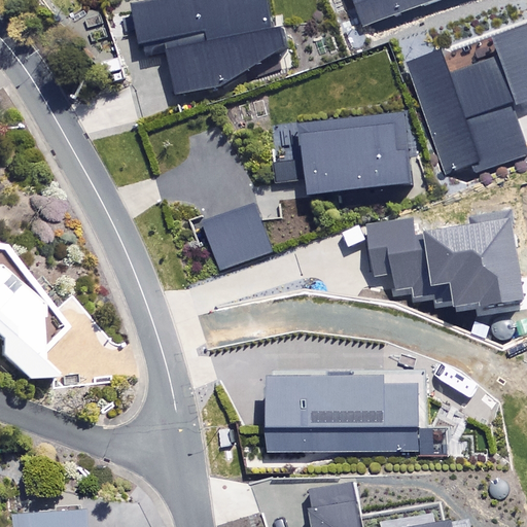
[(168,48),(177,93),(220,86),(285,41),(281,23),(272,25),(266,0),(135,0),(128,1),(137,46),(206,32),(208,40),(168,48)]
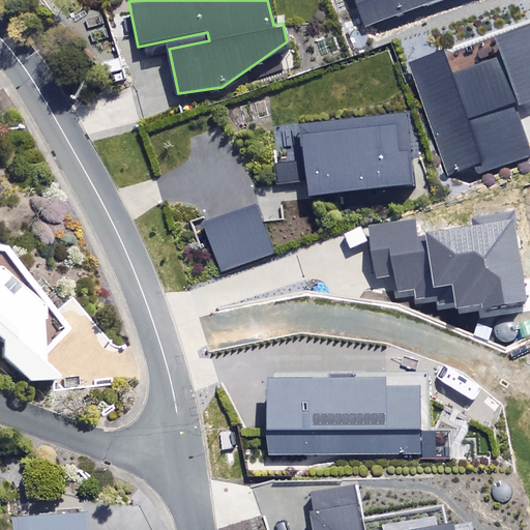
[(355,0),(365,27),(437,0),(355,0)]
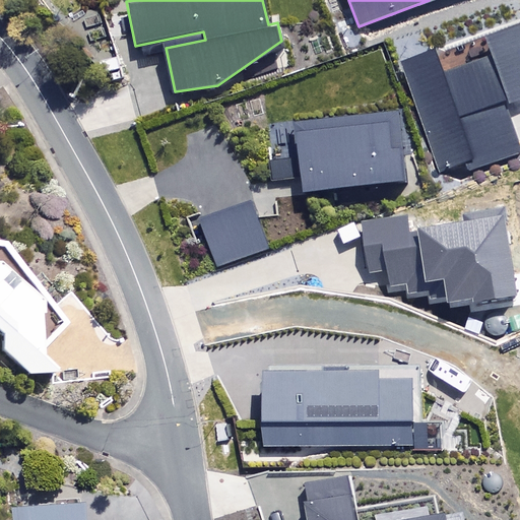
[(399,61),(441,171),(466,161),(469,170),(519,149),(519,137),(507,105),(519,100),(519,21),(484,36),(492,55),(444,73),(435,48),(399,61)]
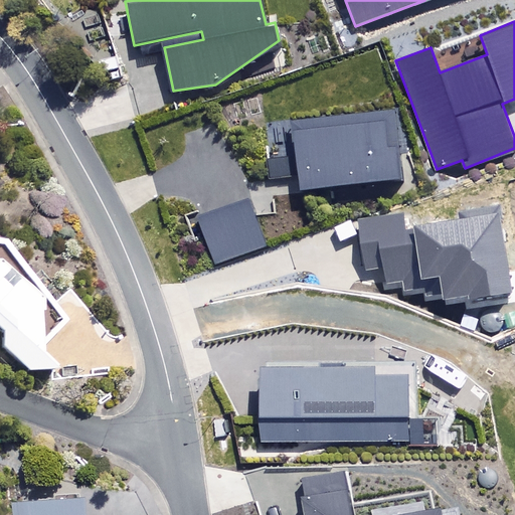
[(407,180),(400,112),(297,123),(304,191),(407,180)]
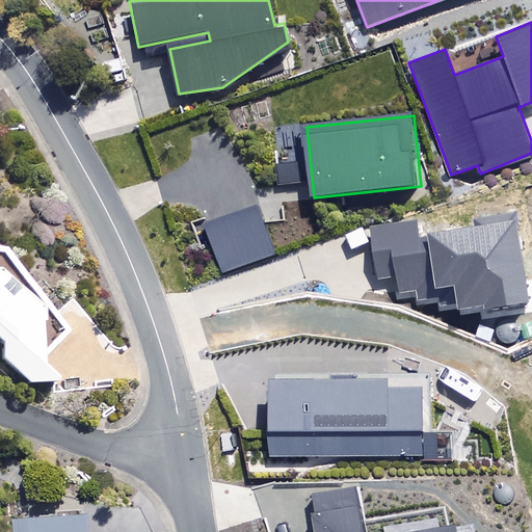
[(275,258),(260,209),(209,225),(224,273),(275,258)]
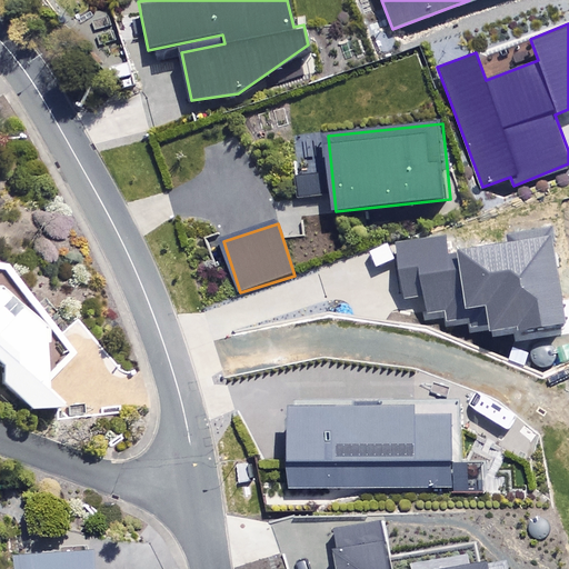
[(469,328),(489,325),(490,325),(491,330),(516,327),(517,331),(568,323),(553,228),(509,235),(510,241),(448,251),(445,233),(396,241),(403,296),(420,293),(423,312),(447,309),(449,321),(468,318),(469,328)]
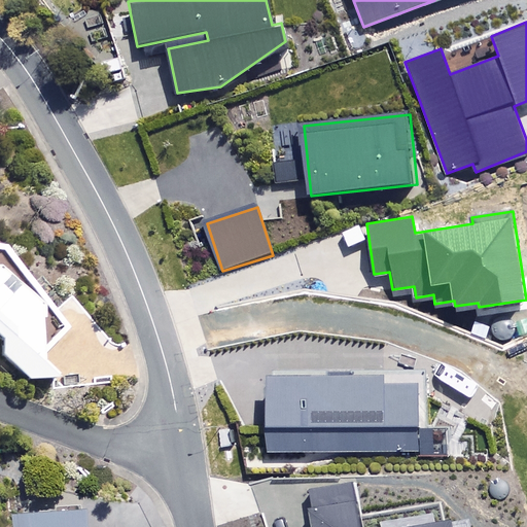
[(50,379),(56,374),(39,357),(65,328),(3,249),(0,248),(0,357),(22,381),(50,379)]
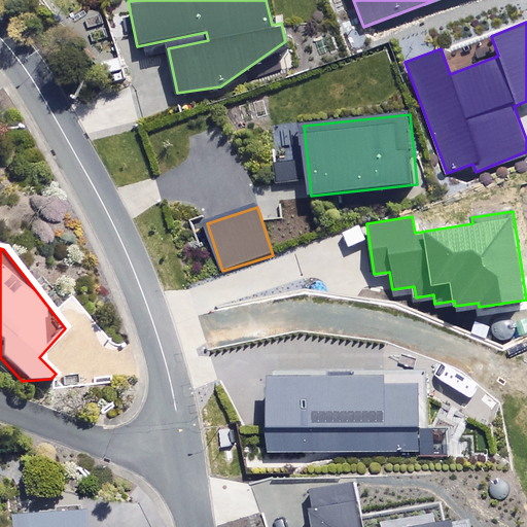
[(266,452),(420,450),(419,383),(384,384),(383,375),(265,376),(266,452)]
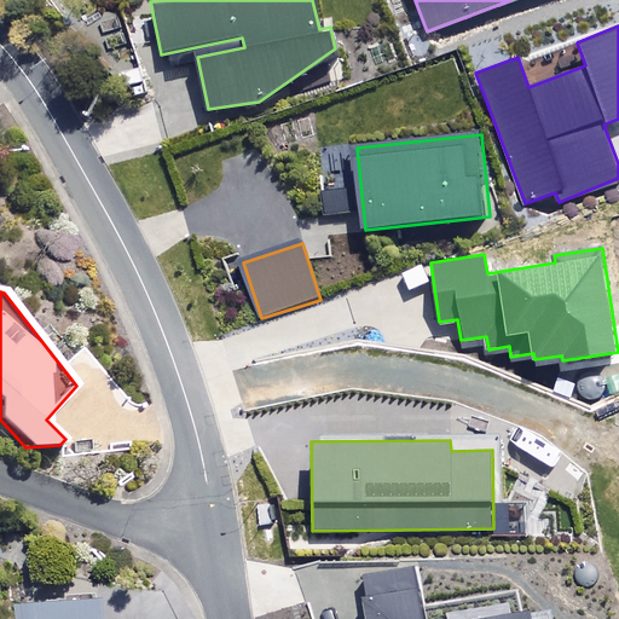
[(533,618),(532,608),(510,613),(507,600),(446,613),(446,618),(427,618),(416,566),(364,577),(368,595),(362,596),(365,618),(533,618)]
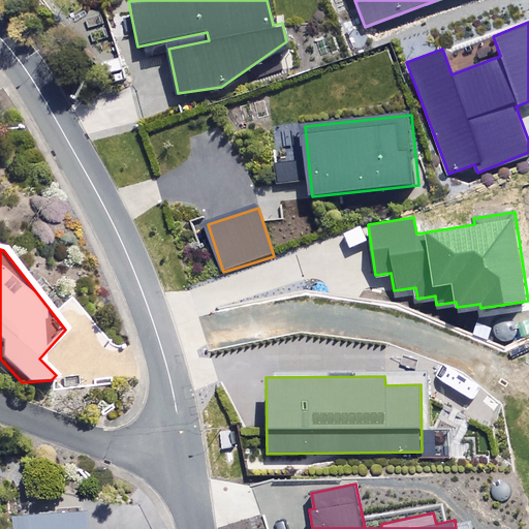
[(93,528),(92,512),(19,516),(19,528),(93,528)]
